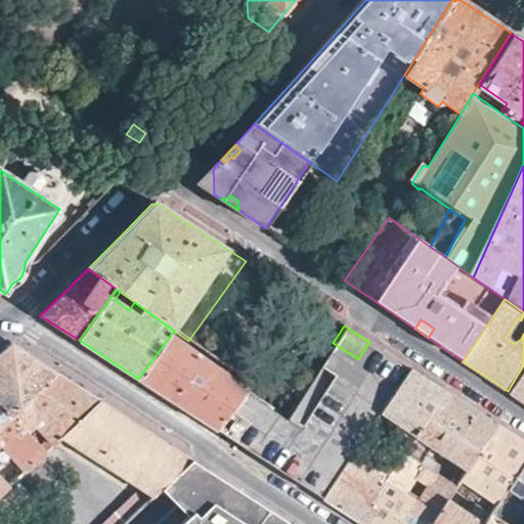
[(250,385),(188,341),(174,331),(138,379),(174,402),(216,429),(243,394),(250,385)]
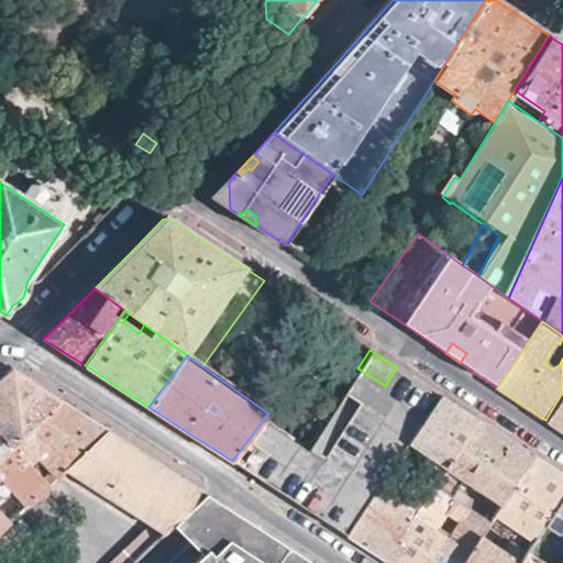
[(0,432),(14,446),(59,401),(33,384),(10,368),(0,377),(0,432)]
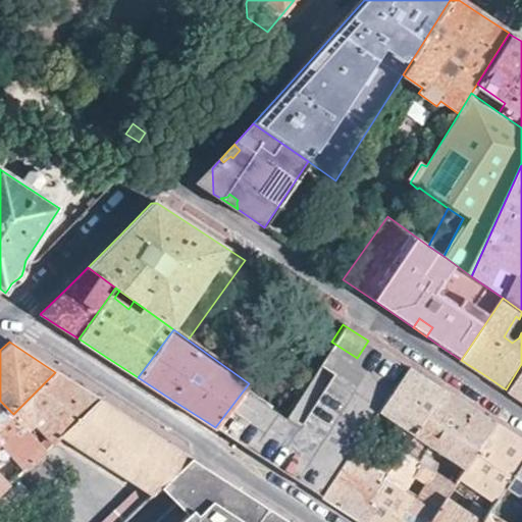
[(521,364),(506,389),(521,400),(521,364)]
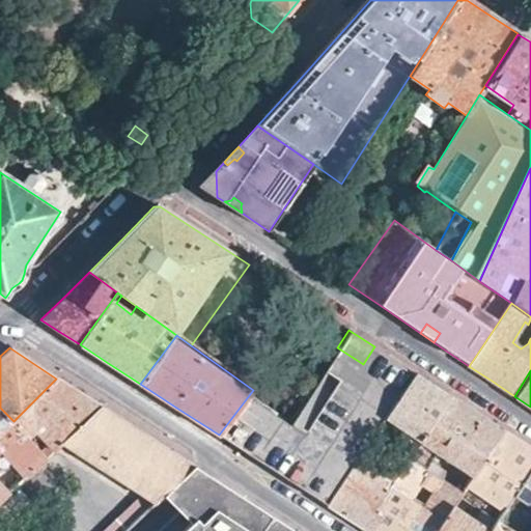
[(396,448),(409,458),(450,395),(429,382),(415,372),(375,432),(396,448)]
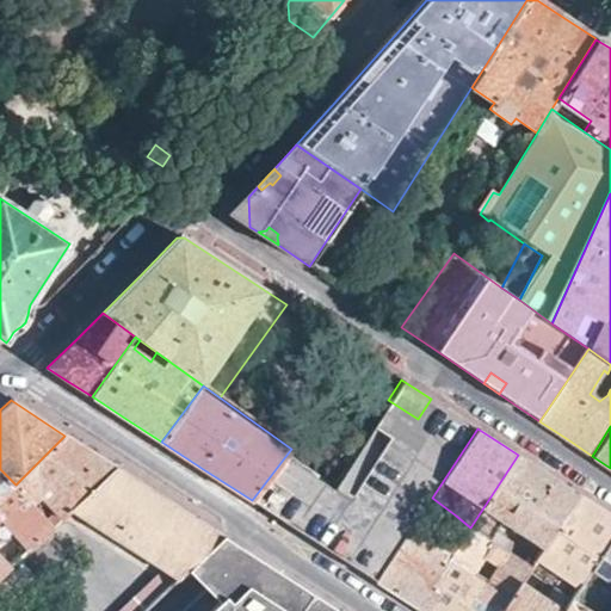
[(63,517),(115,468),(79,444),(65,436),(16,485),(55,524),(63,517)]
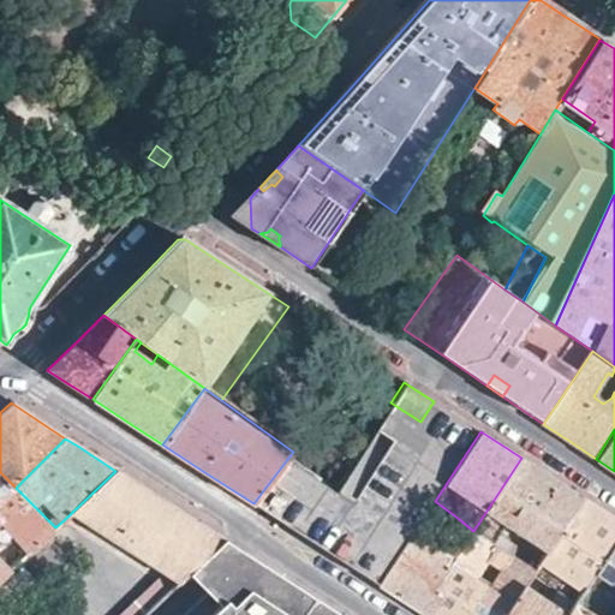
[(314,457),(293,452),(285,463),(333,493),(347,470),(328,461),(314,457)]
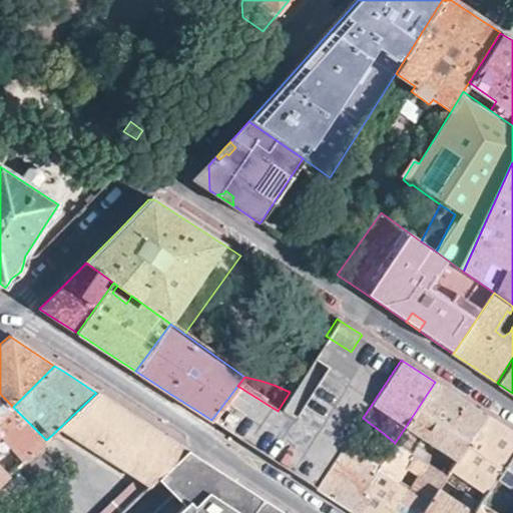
[(395,443),(409,452),(414,445),(420,436),(428,441),(457,396),(454,394),(435,382),(395,443)]
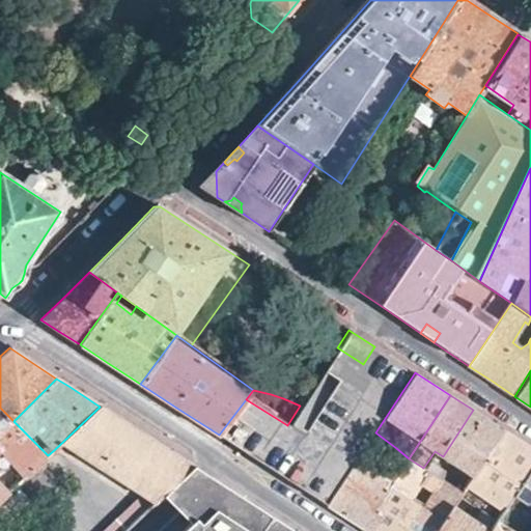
[(138,430),(100,407),(55,449),(134,501),(102,530),(123,530),(165,493),(192,466),(138,430)]
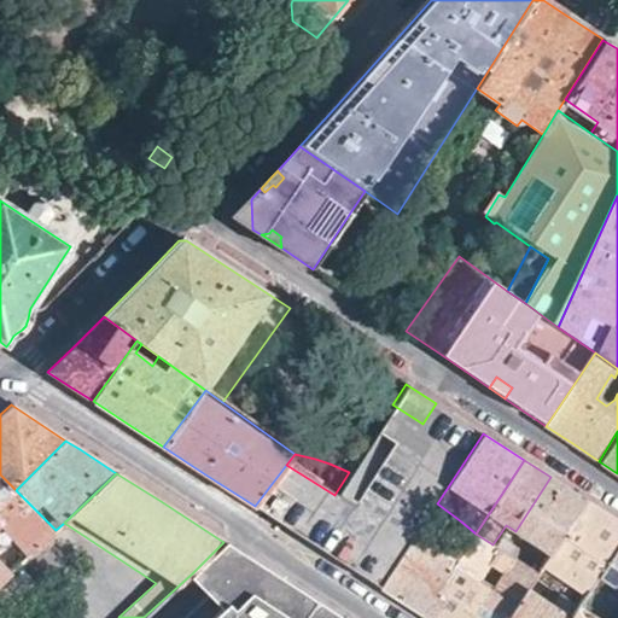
[(56,530),(16,490),(0,474),(0,587),(59,535),(56,530)]
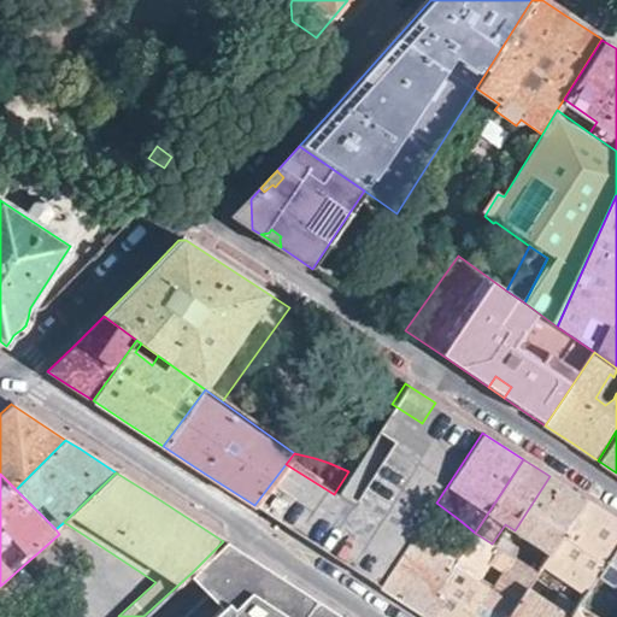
[(550,476),(515,530),(526,536),(559,483),(550,476)]
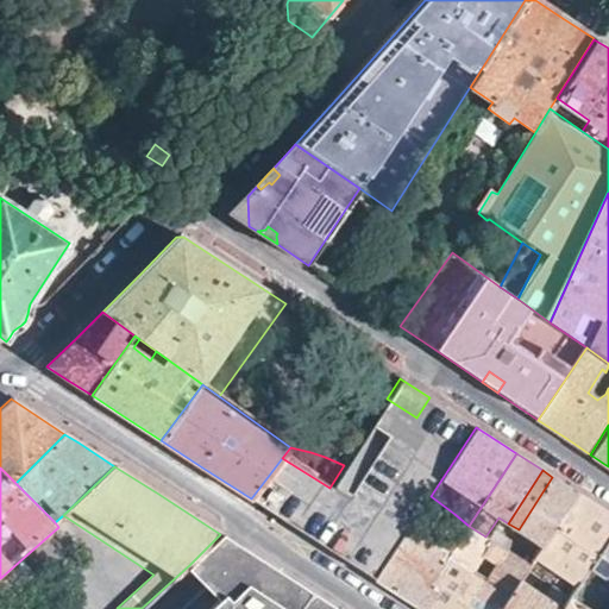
[(519,529),(541,545),(578,494),(552,477),(519,529)]
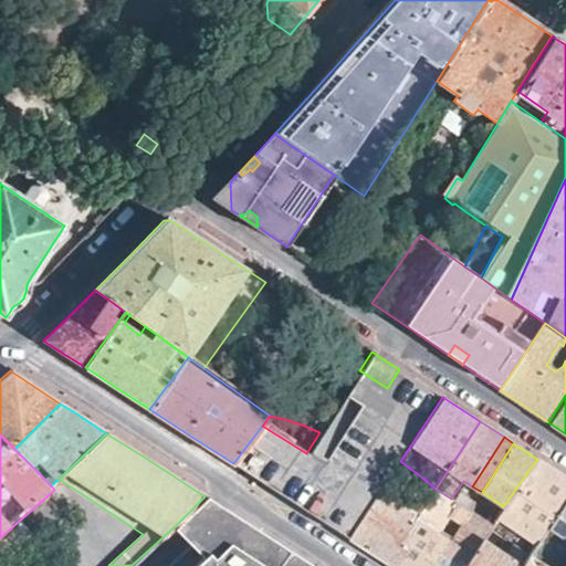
[(496,516),(536,543),(565,498),(565,477),(552,468),(537,459),(503,506),(496,516)]
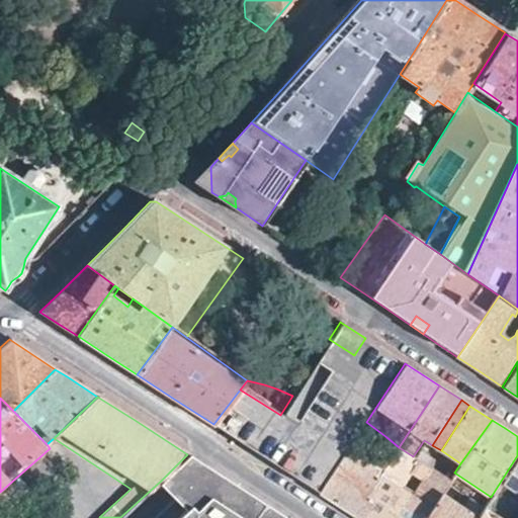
[(341,507),(354,516),(399,447),(386,437),(366,422),(319,493),(341,507)]
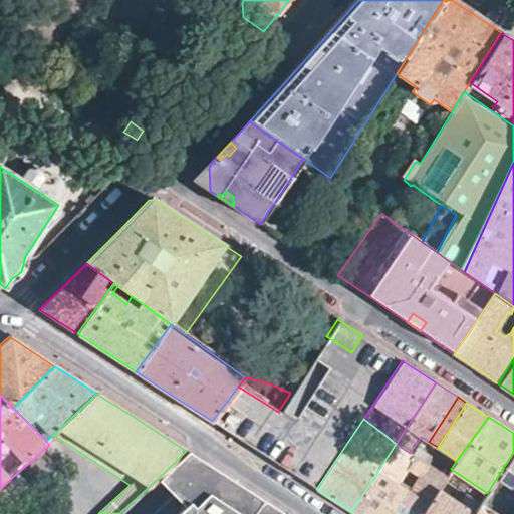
[(420,513),(436,491),(443,480),(447,475),(421,459),(410,453),(396,444),(351,512),(354,513),(420,513)]
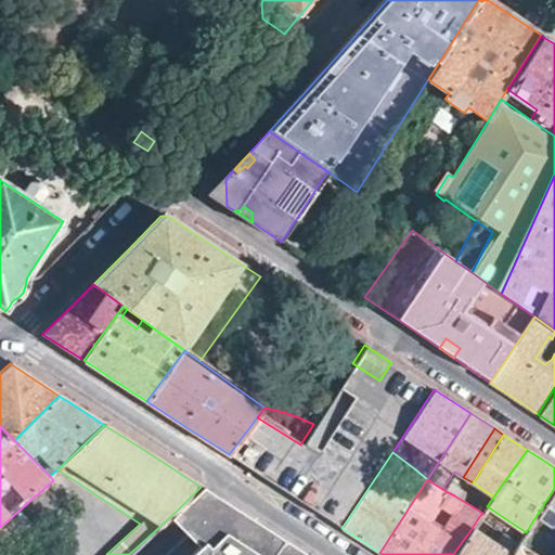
[(442,489),(454,495),(457,489),(448,481),(442,489)]
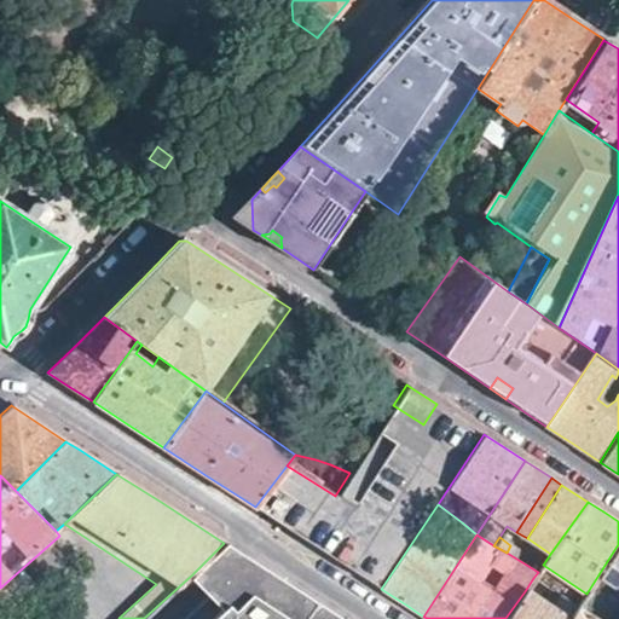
[(342,618),(259,566),(224,543),(192,574),(207,590),(208,597),(184,618),(342,618)]
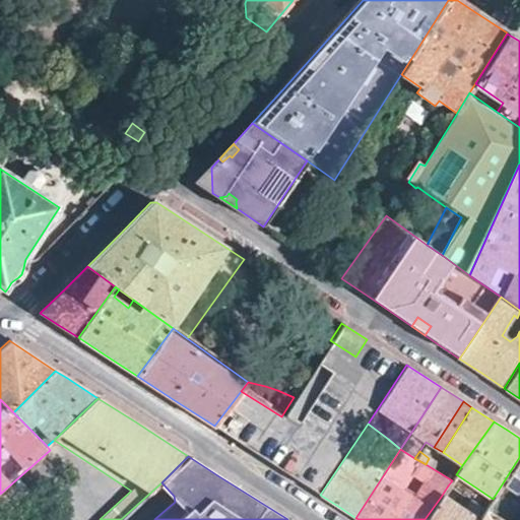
[(486,508),(505,519),(519,519),(519,457),(493,499),(486,508)]
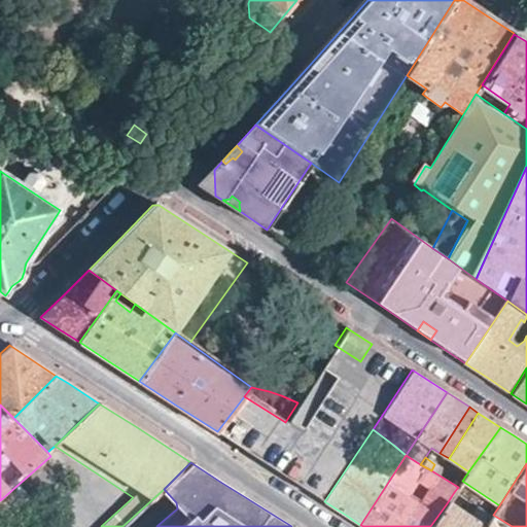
[(485,526),(492,517),(473,504),(466,515),(447,503),(430,526),(485,526)]
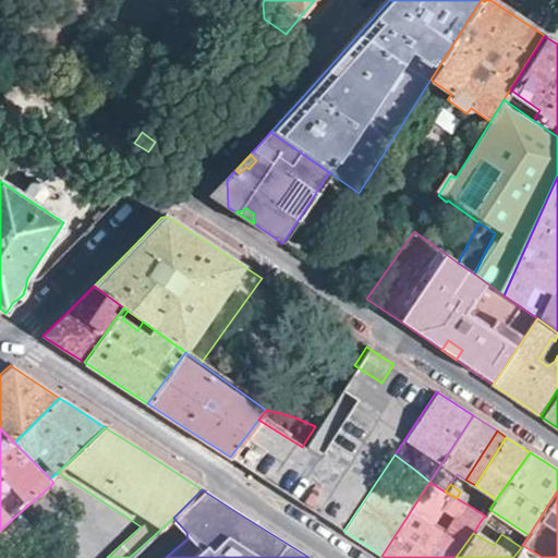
[(542,557),(522,545),(521,547),(513,557),(542,557)]
